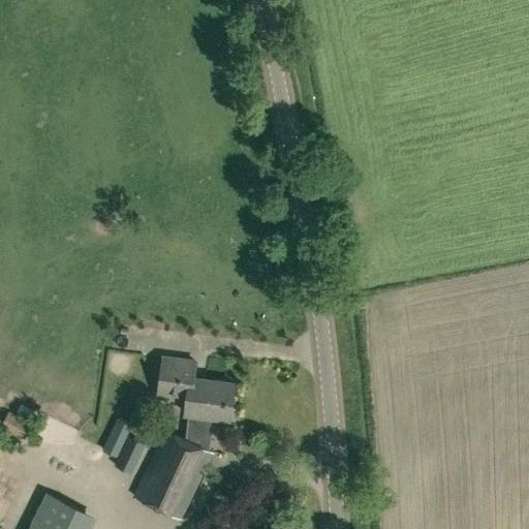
[(195,362),(162,358),(158,393),(173,395),(173,399),(186,401),(185,411),(189,412),(185,439),(209,449),(214,416),(230,418),(235,383),(193,377),(195,362)]
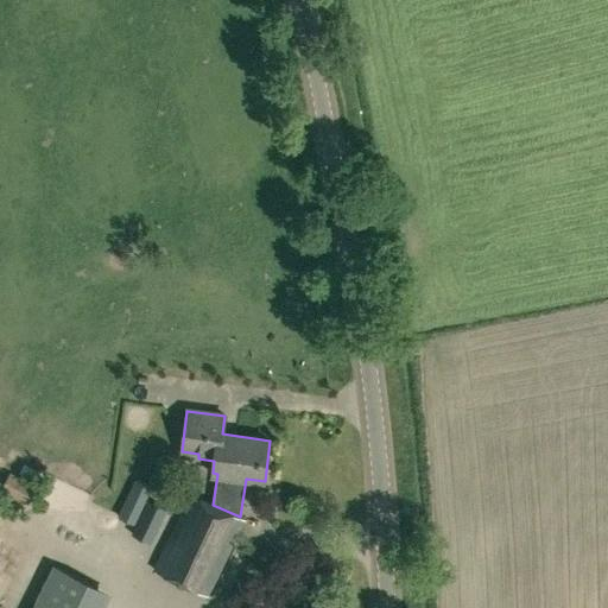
[(0,489),(29,505),(38,486),(11,472),(0,489)]
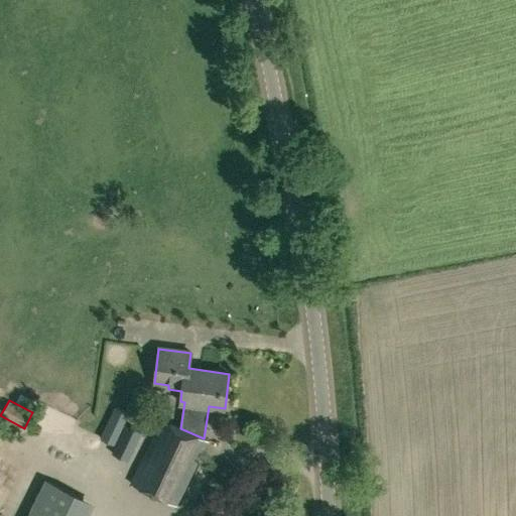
[(114,406),(100,437),(115,444),(130,412),(114,406)]
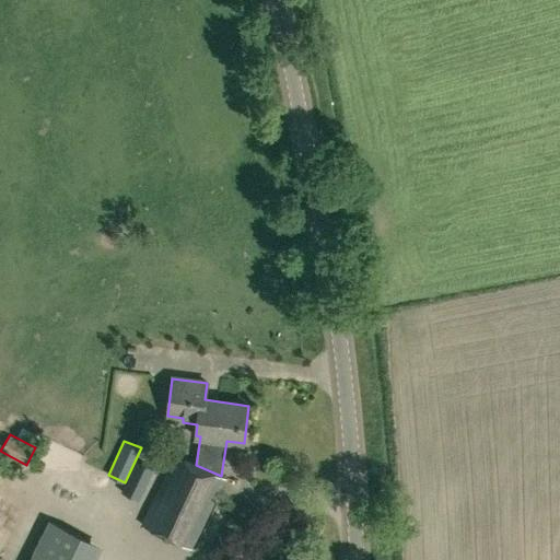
[(225,478),(221,476),(196,465),(175,455),(143,526),(193,549),(225,478)]
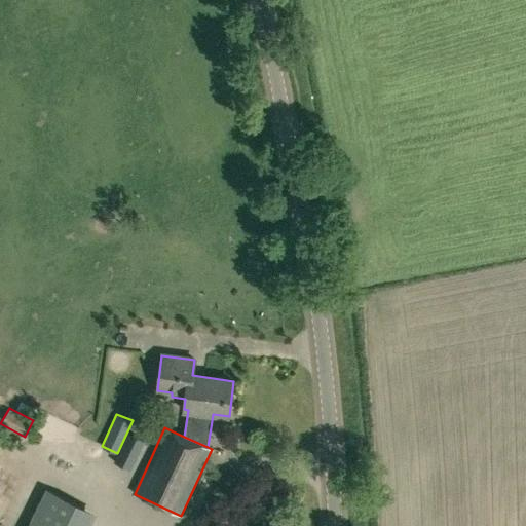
[(127,431),(117,453),(113,460),(132,470),(145,441),(127,431)]
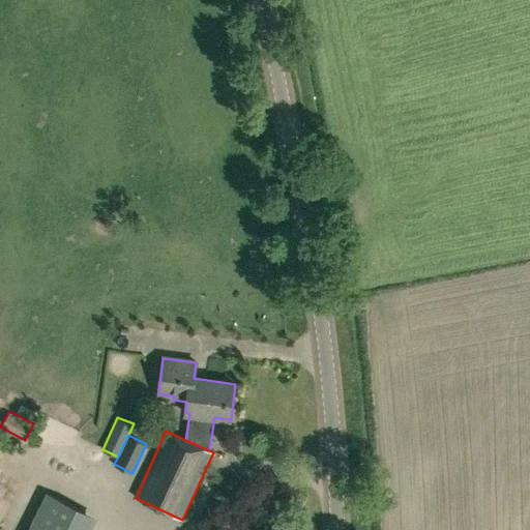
[(34,529),(98,529),(107,512),(53,490),(34,529)]
